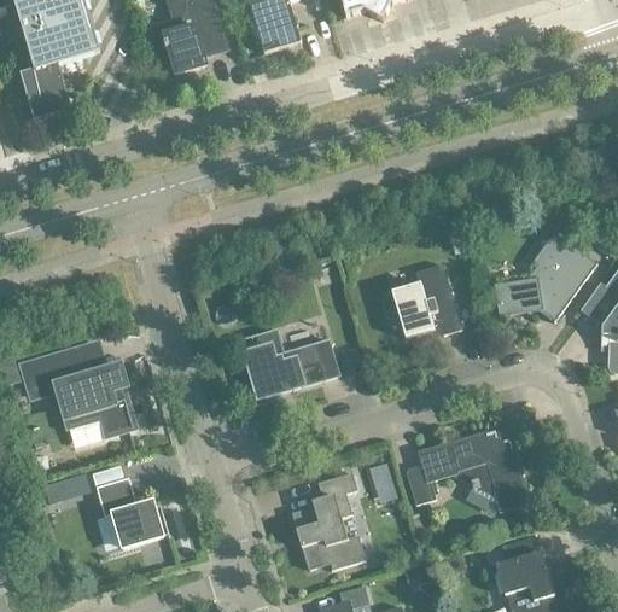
[(13,0),(34,68),(34,69),(58,62),(100,50),(85,0),(13,0)]
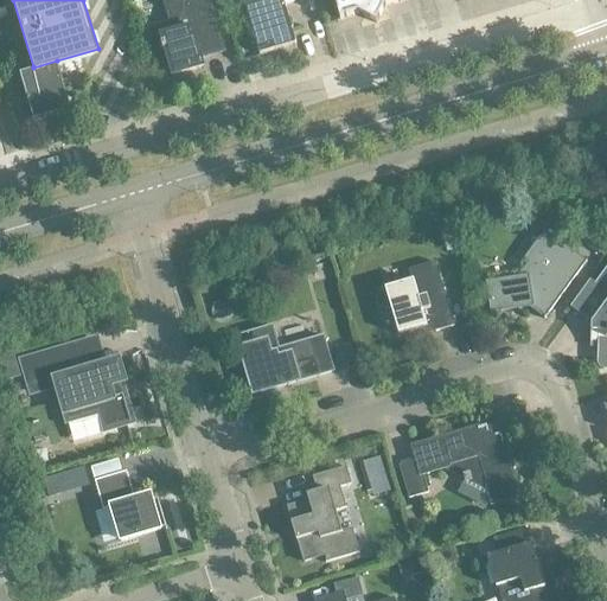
[(148,25),(159,62),(168,58),(172,71),(203,63),(199,51),(221,45),(212,19),(215,18),(209,0),(165,0),(171,19),(148,25)]
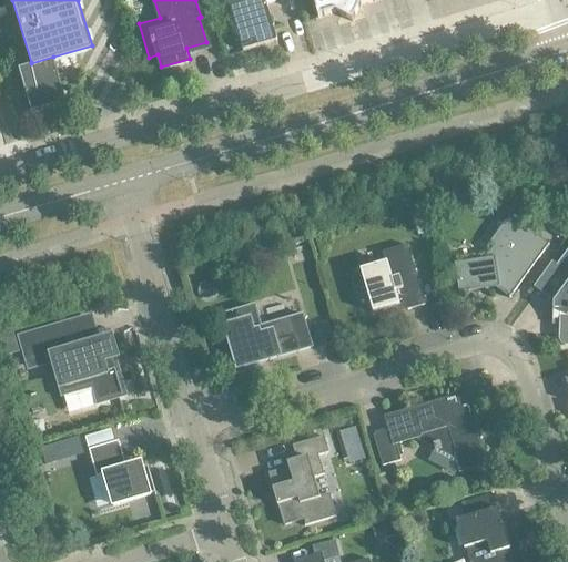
[(229,0),(234,18),(231,23),(233,29),(237,32),(243,48),(265,41),(264,37),(275,33),(272,23),(274,20),(272,14),(269,12),(265,0),(229,0)]
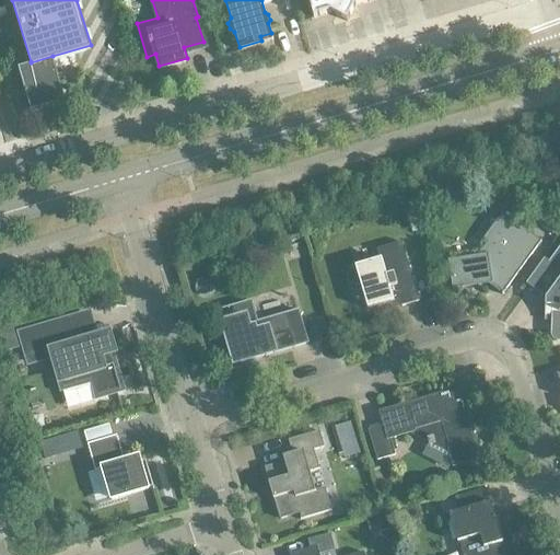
[(308,0),(313,14),(330,9),(347,18),(356,2),(362,0),(308,0)]
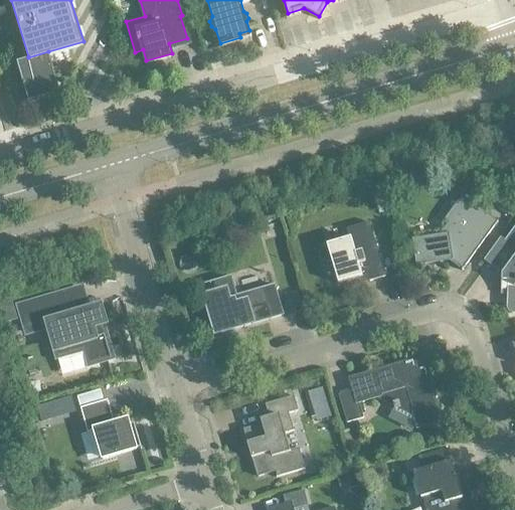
[(27,94),(34,98),(59,91),(48,51),(28,57),(28,56),(17,59),(27,94)]
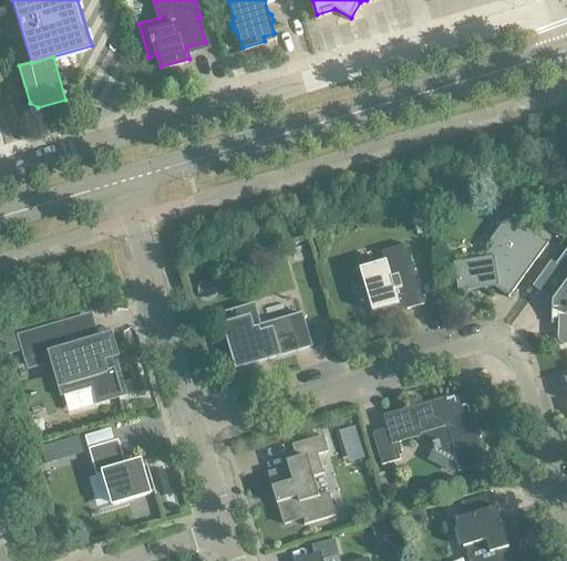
[(423,203),(410,206),(413,218),(426,214),(423,203)]
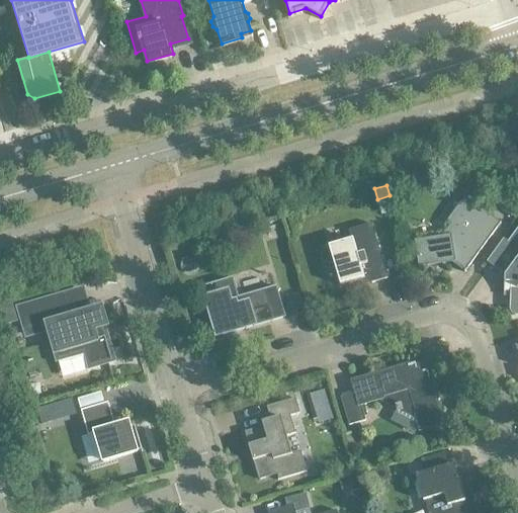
[(495,201),(515,216),(517,211),(517,199),(503,189),(495,201)]
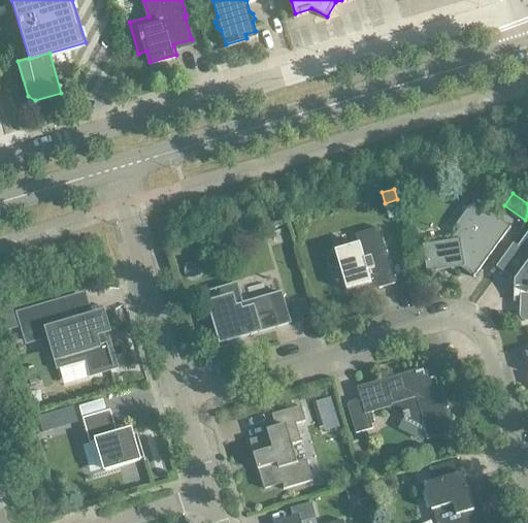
[(423,242),(427,268),(450,265),(455,258),(474,272),(509,224),(473,197),(455,222),(459,225),(446,239),(423,242)]
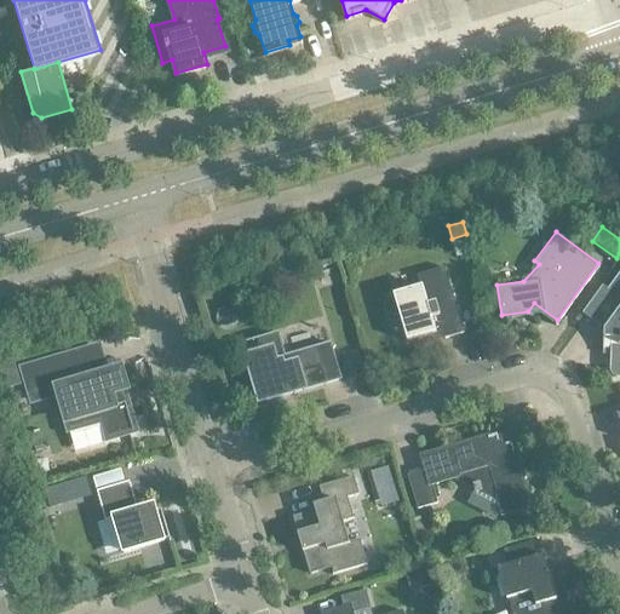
[(394,310),(399,309),(407,338),(442,327),(445,336),(464,330),(445,264),(417,271),(420,283),(392,291),(394,294),(389,296),(386,300),(386,305),(389,309),(394,310)]
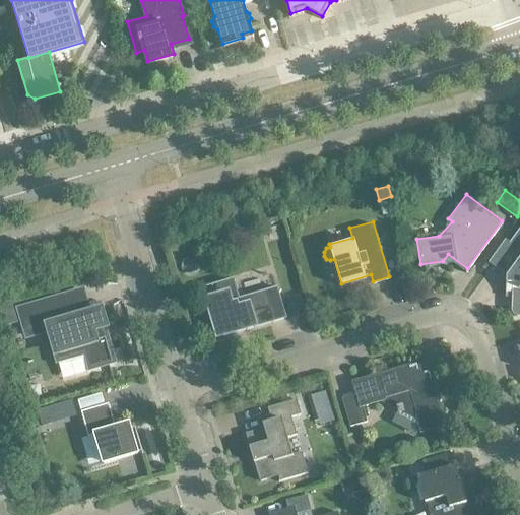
[(519,224),(504,247),(518,257),(506,273),(506,291),(512,291),(511,306),(511,307),(511,309),(512,310),(513,311),(514,312),(515,313),(517,313),(519,313),(519,224)]
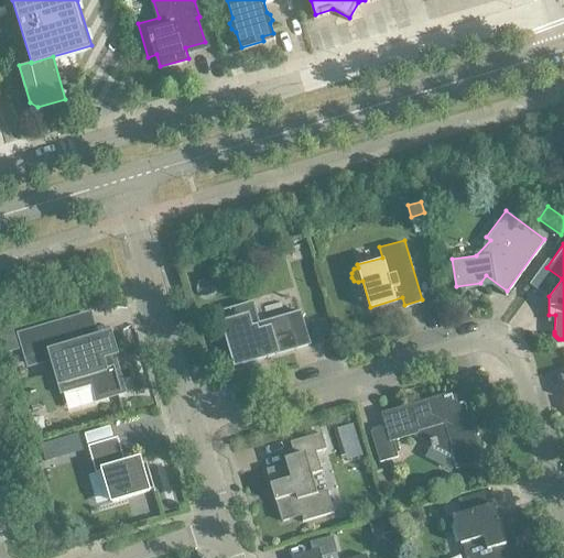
[(252,299),(219,309),(234,356),(237,356),(241,357),(241,361),(310,341),(301,308),(258,321),(252,299)]
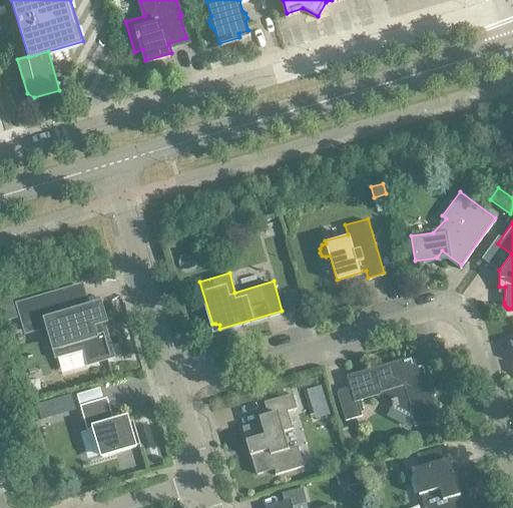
[(294,288),(281,292),(284,303),(297,299),(294,288)]
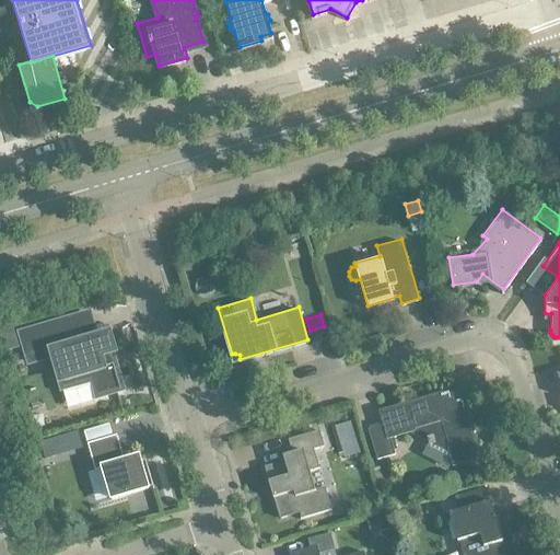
[(53,351),(62,384),(92,377),(96,393),(121,385),(111,349),(114,348),(108,331),(77,339),(69,316),(21,331),(28,358),(28,359),(53,351)]
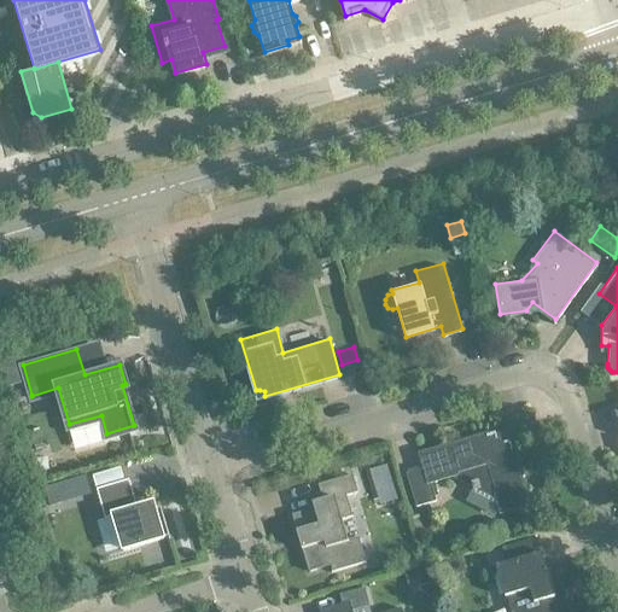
[(0,365),(6,383),(21,379),(15,359),(13,355),(0,359),(0,365)]
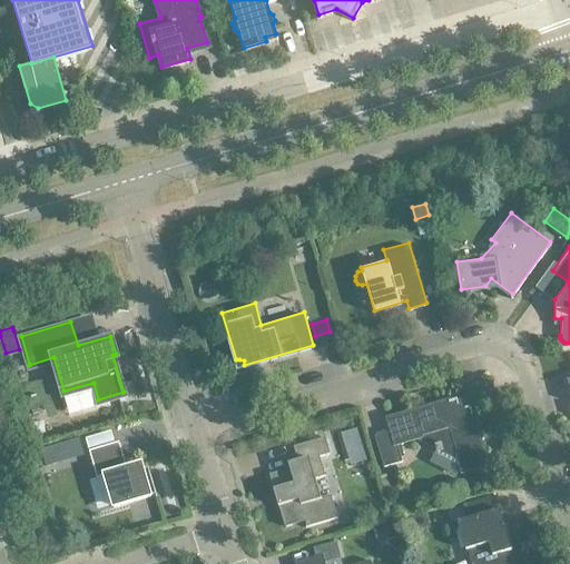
[(472,412),(470,403),(464,405),(458,401),(457,396),(448,398),(387,416),(391,428),(374,434),(383,464),(402,459),(396,441),(419,434),(434,443),(435,449),(443,447),(458,456),(462,468),(487,462),(480,437),(483,436),(479,421),(475,423),(472,412)]
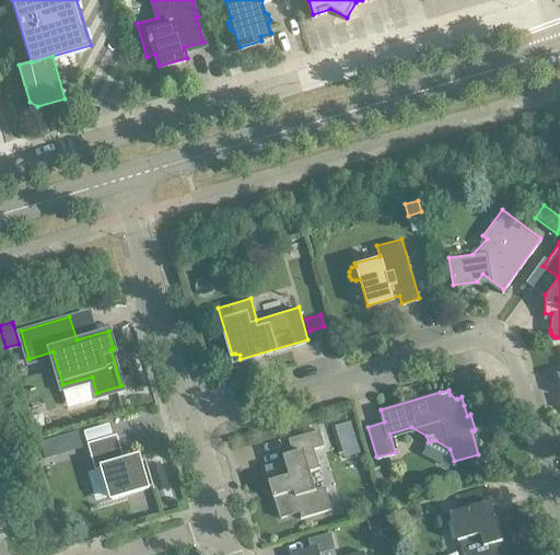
[(340,438),(356,434),(351,418),(336,423),(340,438)]
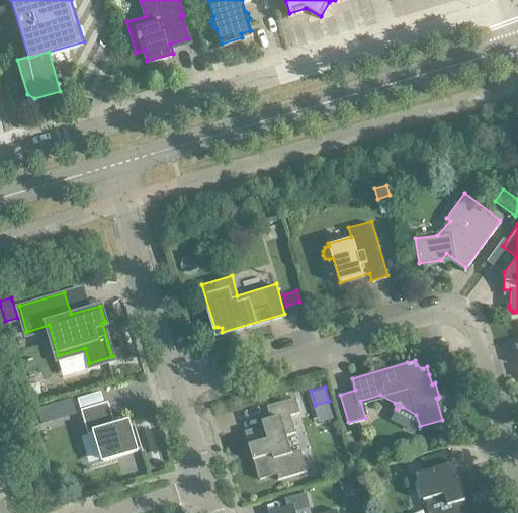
[(295,395),(266,404),(270,417),(262,420),(263,424),(245,429),(249,442),(248,442),(252,457),(253,457),(259,477),(276,471),(278,476),(277,476),(277,477),(307,468),(300,447),(290,450),(285,433),(295,430),(290,413),(299,410),(295,395)]
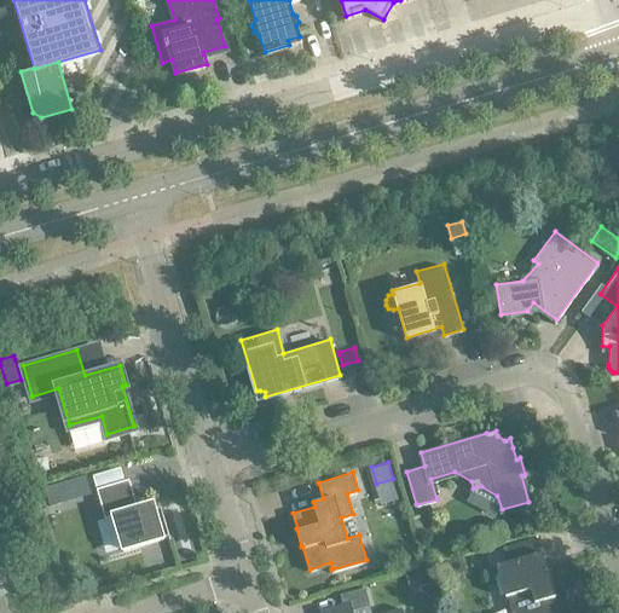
[(55,499),(76,493),(71,476),(50,483),(55,499)]
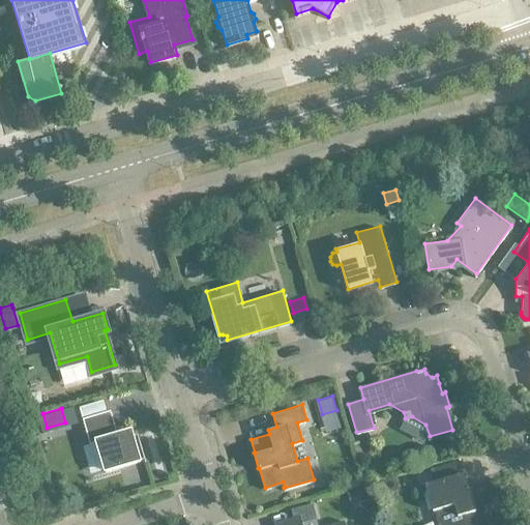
[(117,433),(110,409),(83,417),(90,442),(96,440),(105,469),(144,458),(144,460),(146,460),(138,433),(133,434),(130,429),(117,433)]
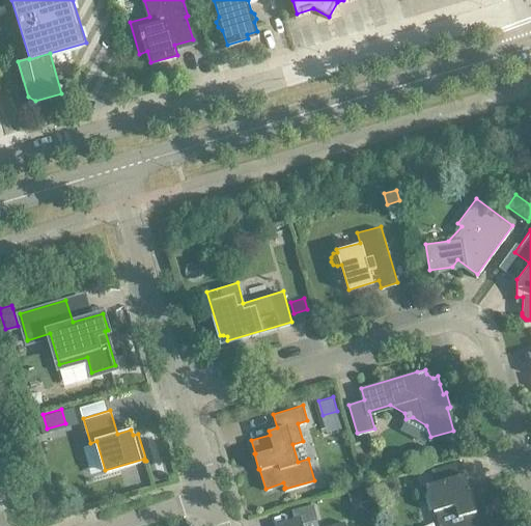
[(435,509),(439,525),(476,525),(473,511),(476,510),(465,472),(462,473),(457,461),(431,468),(436,480),(425,483),(432,509),(435,509)]
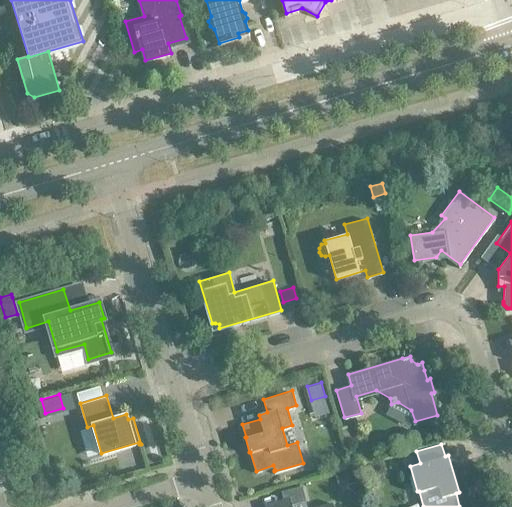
[(353,481),(349,469),(335,473),(339,485),(353,481)]
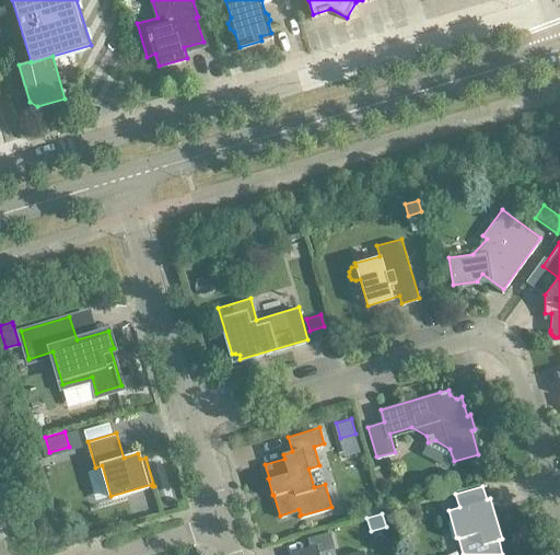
[(364,554),(363,548),(340,554),(336,554),(329,530),(307,536),(310,545),(289,551),(290,554),(364,554)]
